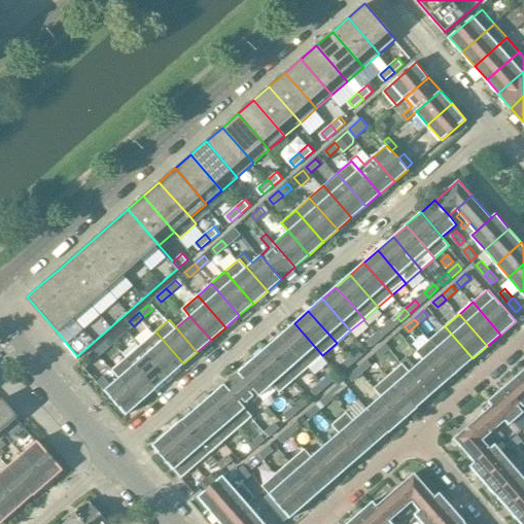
[(294,323),(280,335),(309,368),(322,355),(294,323)]
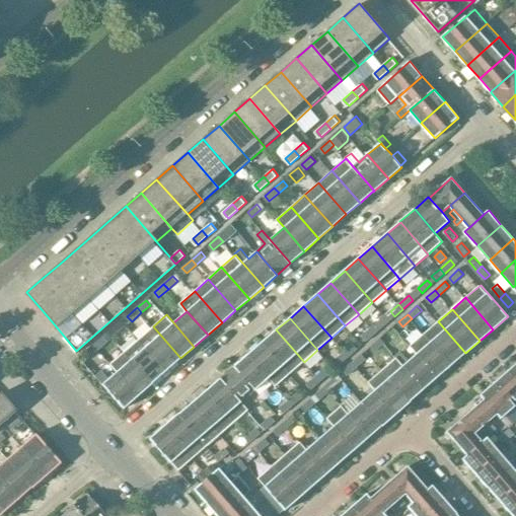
[(381,319),(371,328),(375,333),(386,324),(381,319)]
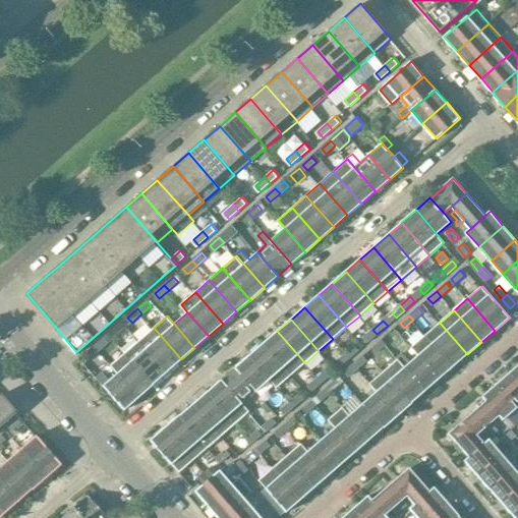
[(113,330),(118,335),(127,327),(123,322),(113,330)]
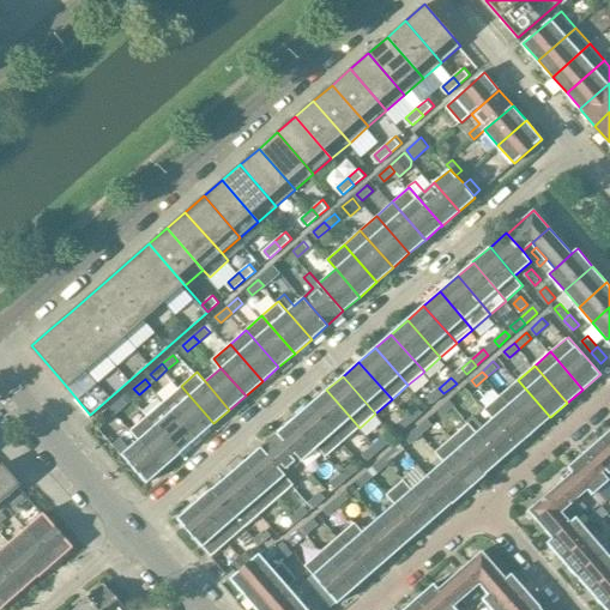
[(550,417),(518,380),(501,394),(535,432),(550,417)]
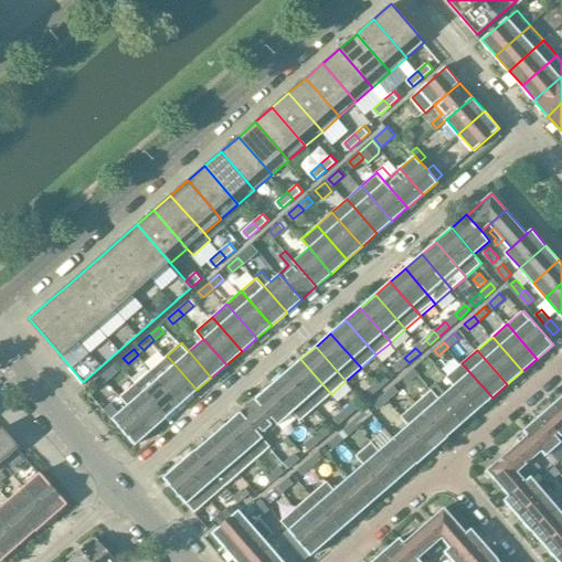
[(197,390),(167,356),(151,369),(181,403),(197,390)]
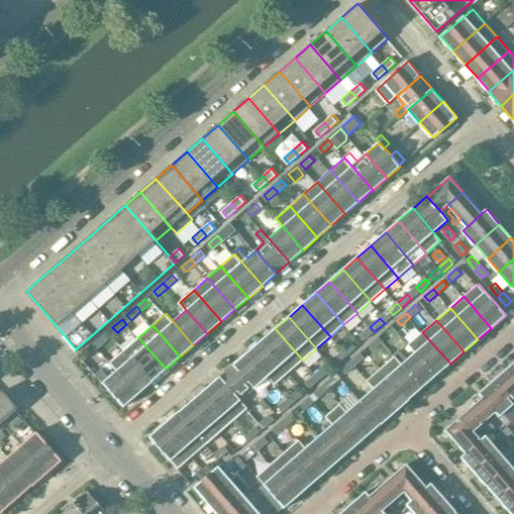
[(366,339),(374,331),(370,327),(362,334),(366,339)]
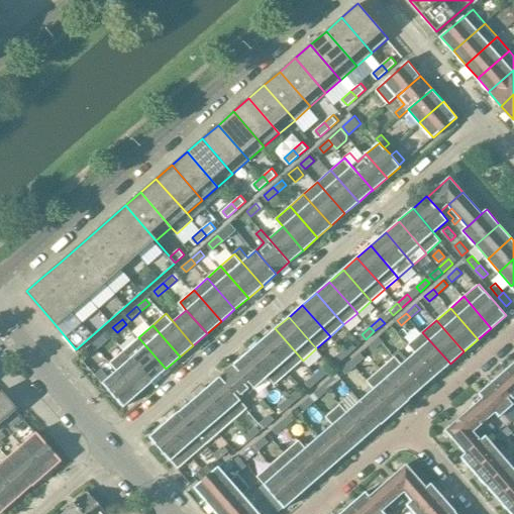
[(275,328),(262,340),(289,373),(303,361),(275,328)]
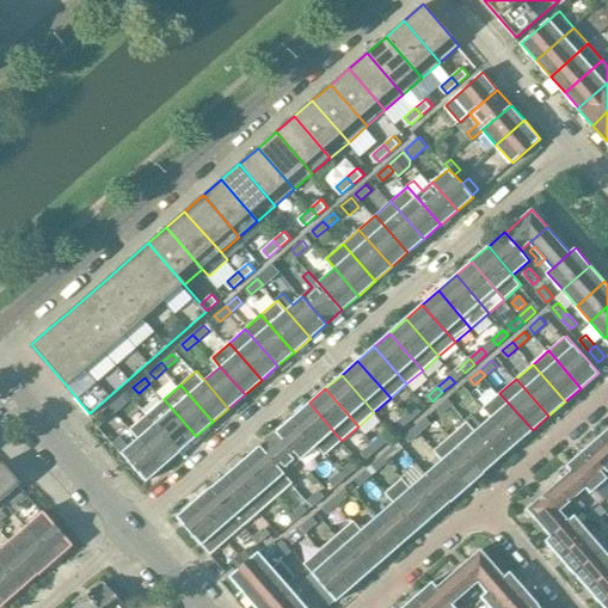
[(533,430),(499,393),(484,406),(492,416),(516,444),(533,430)]
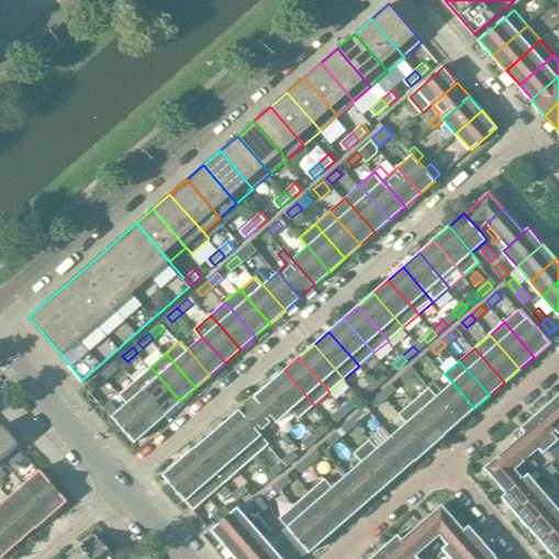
[(118,369),(113,364),(102,372),(108,379),(118,369)]
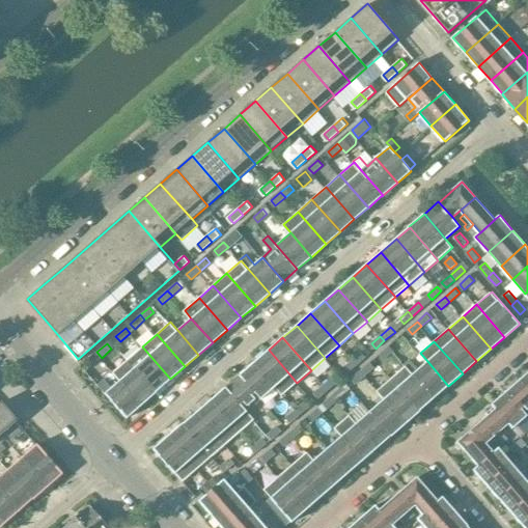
[(390,344),(380,353),(385,358),(394,350),(390,344)]
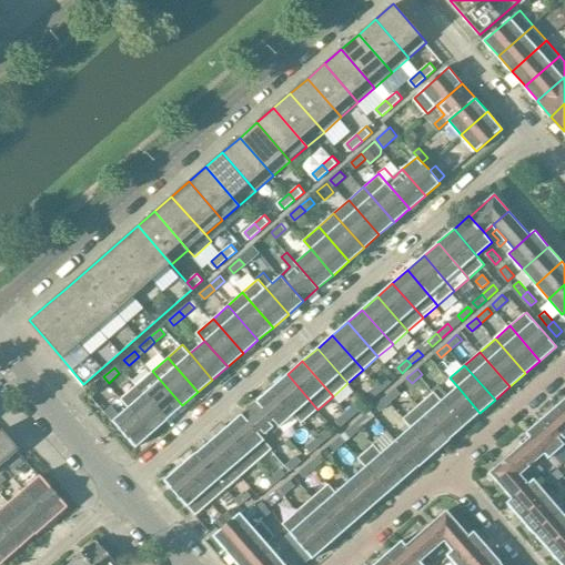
[(182,405),(152,371),(138,384),(168,419),(182,405)]
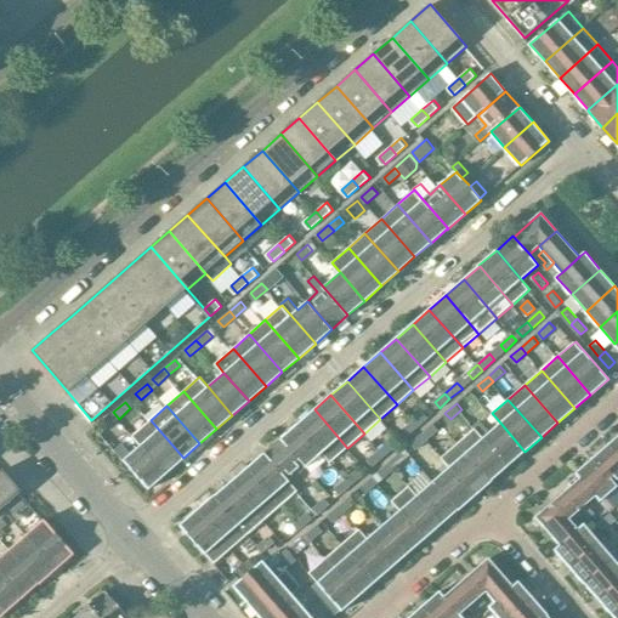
[(298,424),(323,452),(332,461),(347,448),(315,409),(298,424)]
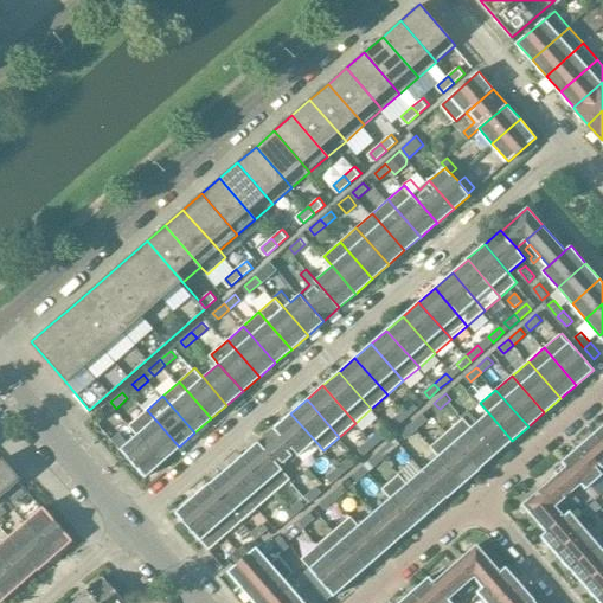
[(414,402),(402,411),(406,418),(418,408),(414,402)]
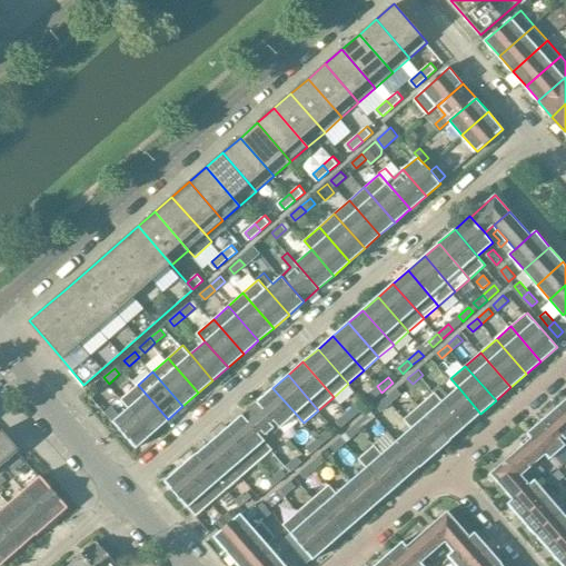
[(168,420),(168,419),(138,385),(122,398),(130,407),(152,434),(168,420)]
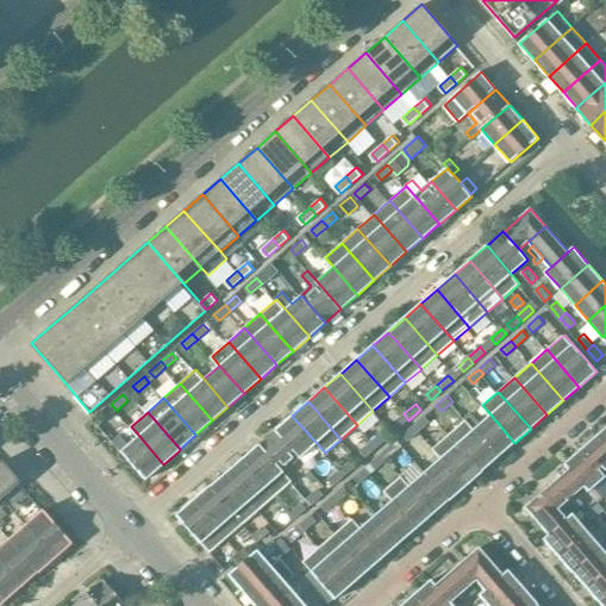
[(399,428),(408,420),(404,413),(394,423),(399,428)]
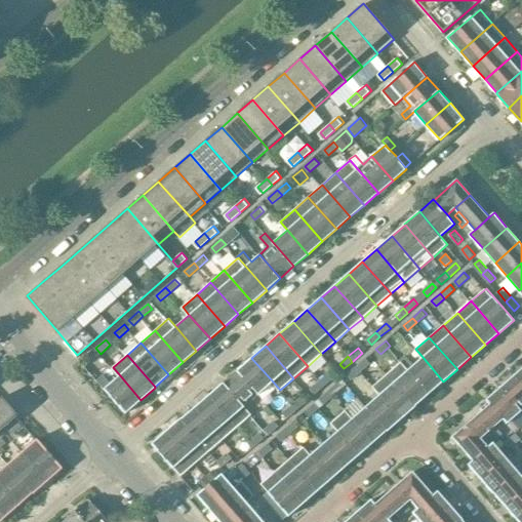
[(443,382),(423,357),(414,365),(406,356),(401,360),(402,361),(409,369),(429,394),(443,382)]
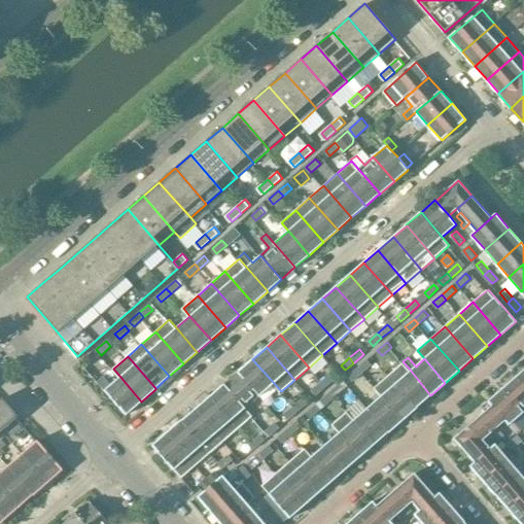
[(368,358),(358,368),(362,373),(373,363),(368,358)]
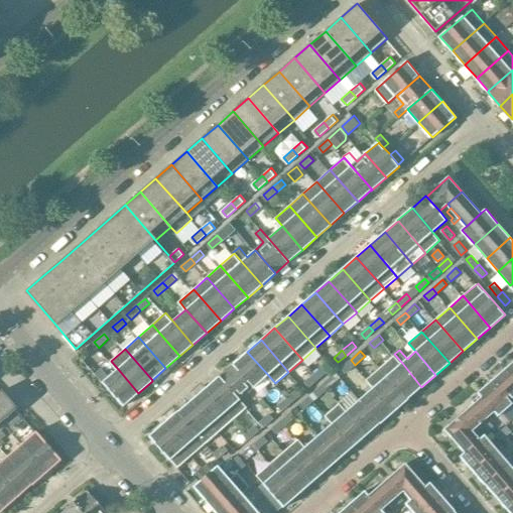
[(268,375),(247,352),(234,364),(254,387),(268,375)]
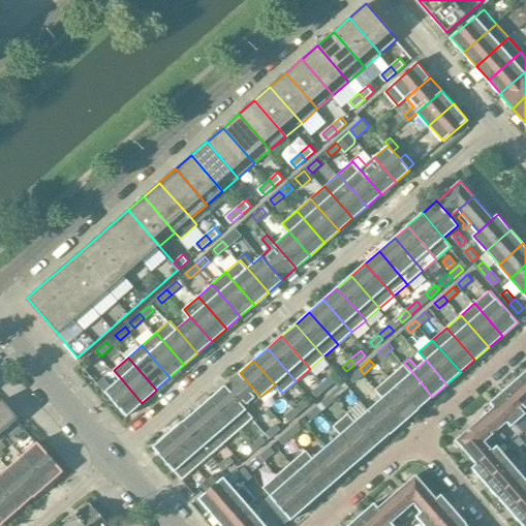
[(432,397),(412,372),(405,364),(391,376),(420,408),(432,397)]
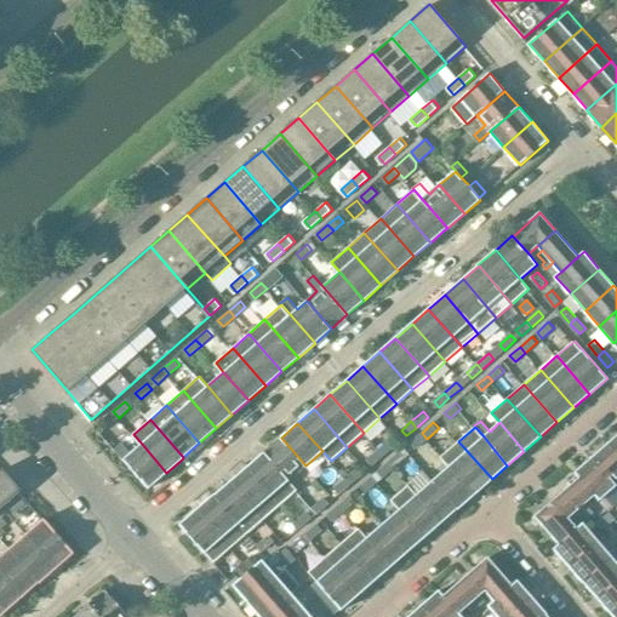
[(427,439),(422,433),(411,441),(416,447),(427,439)]
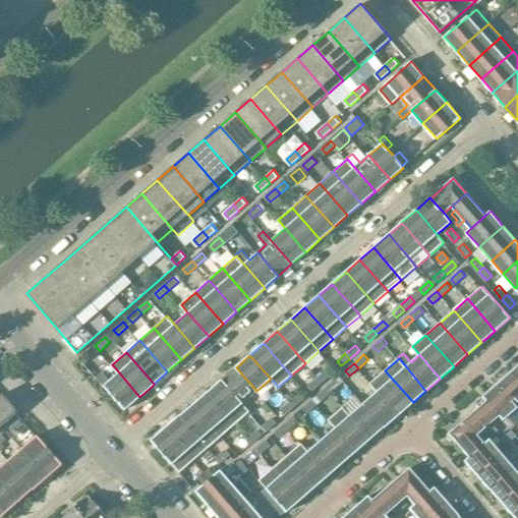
[(256,391),(236,367),(222,379),(243,403),(251,395),(260,404),(265,400),(256,391)]
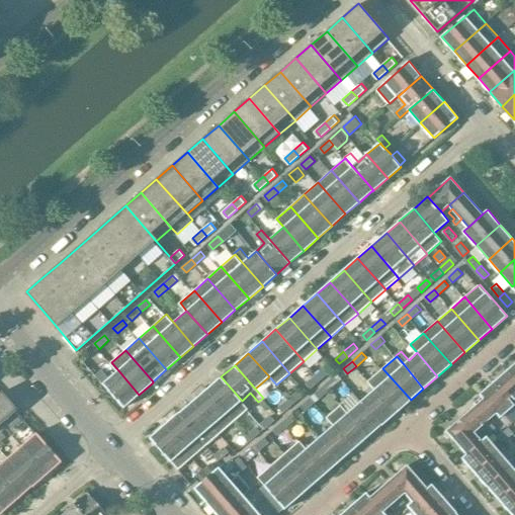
[(326,366),(316,375),(320,380),(330,371),(326,366)]
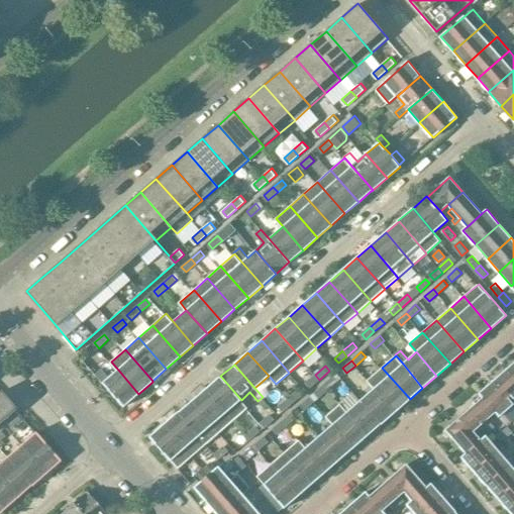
[(410,399),(382,368),(368,380),(375,388),(396,412),(410,399)]
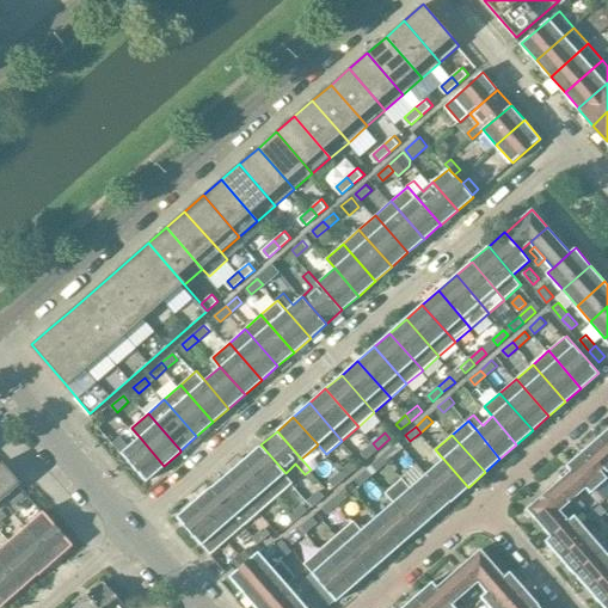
[(607,444),(600,436),(583,450),(607,478),(607,444)]
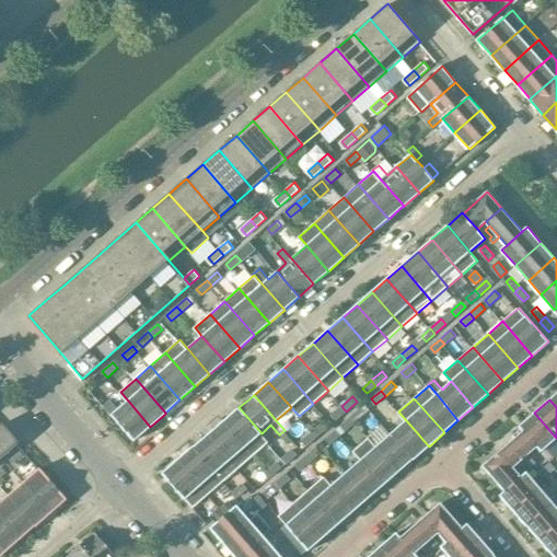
[(150,427),(128,401),(113,414),(136,440),(150,427)]
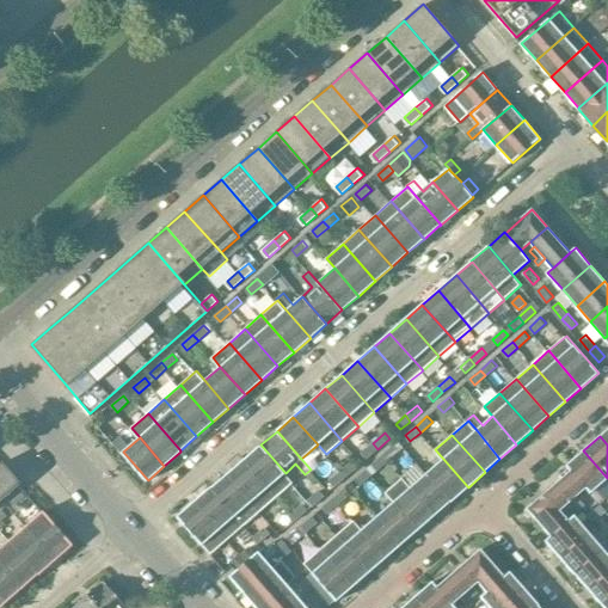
[(368,458),(378,449),(373,443),(362,452),(368,458)]
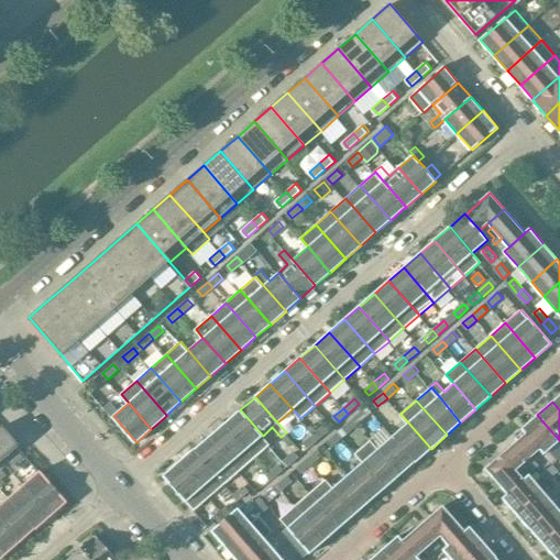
[(240,409),(226,423),(255,458),(271,445),(263,436),(240,409)]
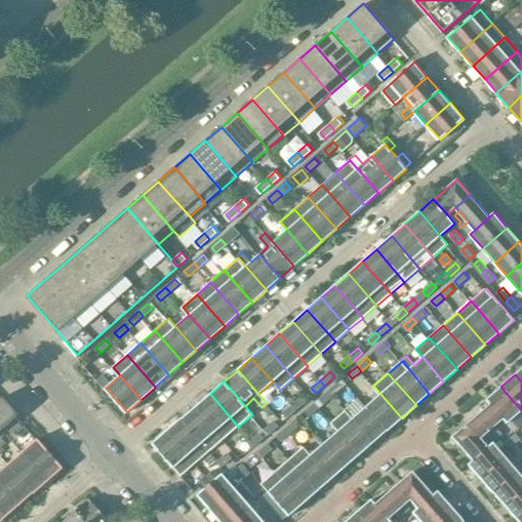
[(338,382),(329,390),(333,395),(343,387),(338,382)]
